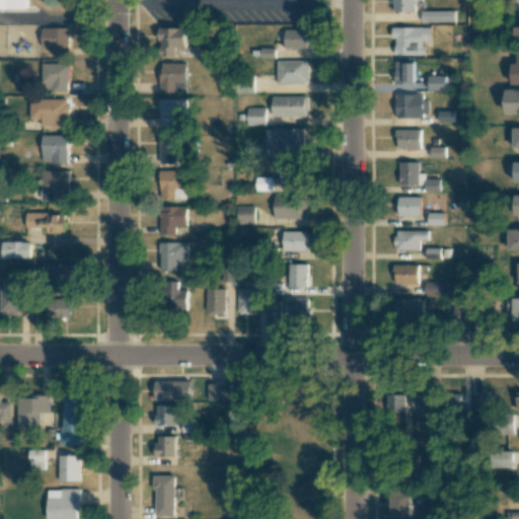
[(0,0),(0,8),(27,8),(27,0),(0,0)]
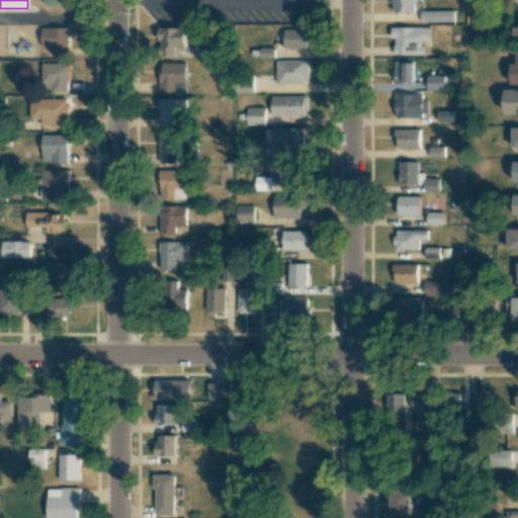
[(414,0),(393,0),(394,12),(415,11),(414,0)]
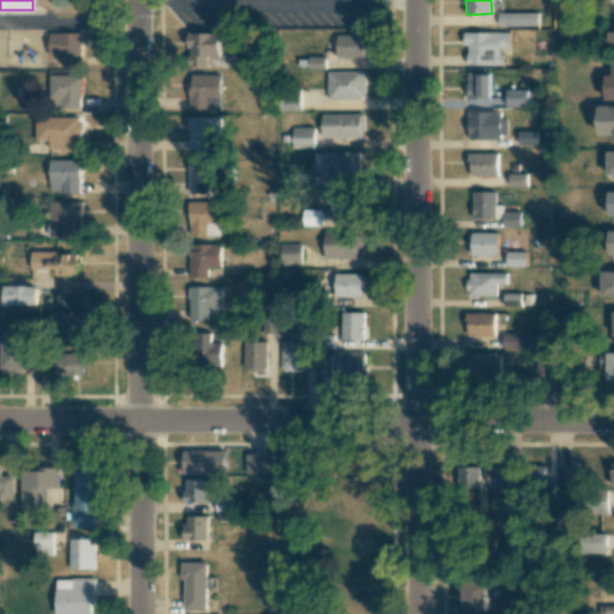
[(539,13),(499,13),(499,26),(539,26),(539,13)]
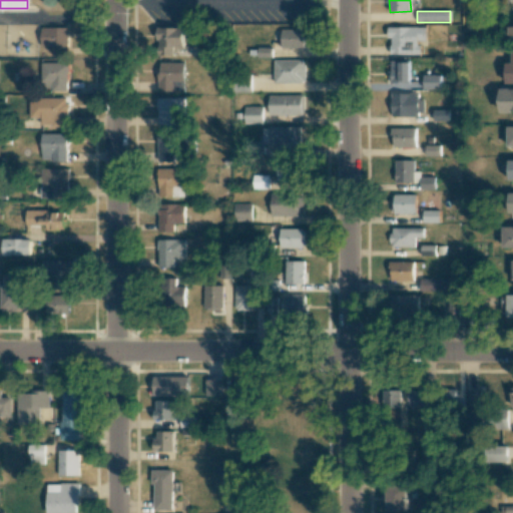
[(391,54),(419,54),(419,40),(426,40),(426,27),(388,26),(388,37),(391,37),(391,54)]
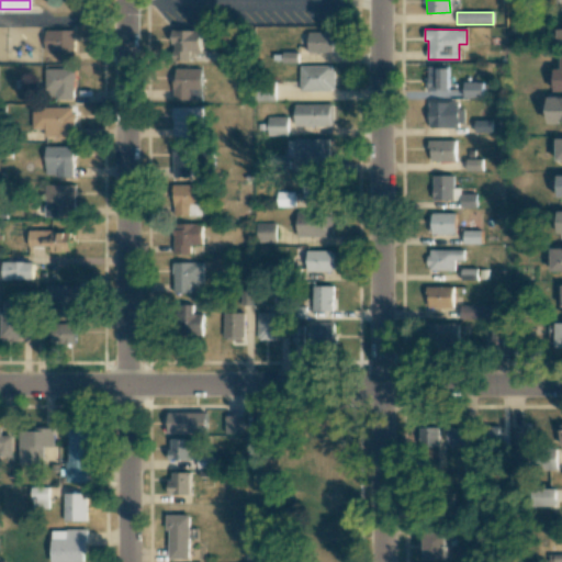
[(75,30),(45,30),(45,52),(56,52),(56,60),(75,60),(75,30)]
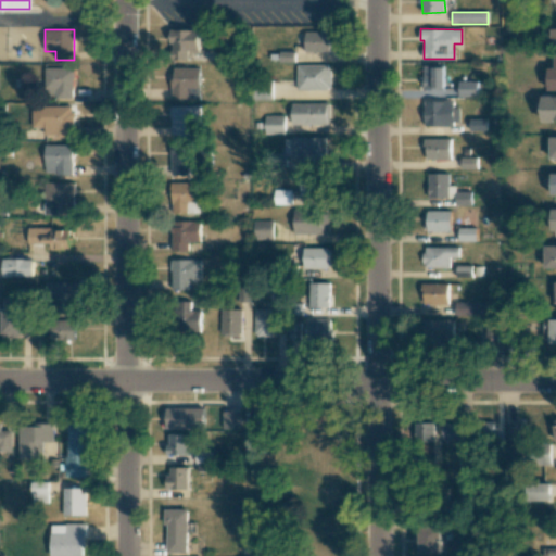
[(200,51),(199,29),(171,30),(172,60),(188,60),(188,51),(200,51)]
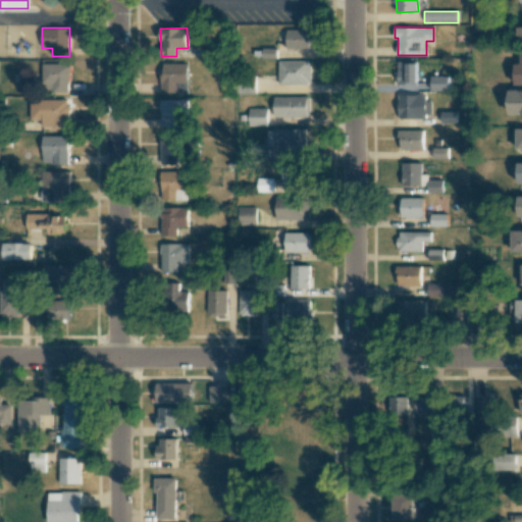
[(285,49),(309,49),(309,30),(285,30),(285,49)]
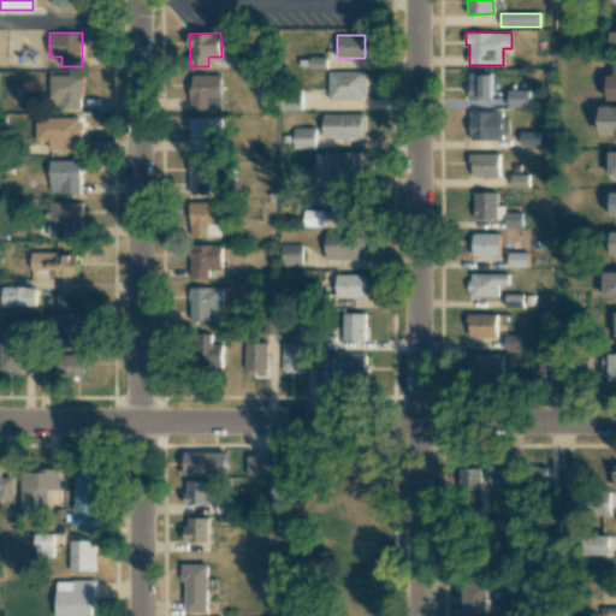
[(366,72),(329,72),(329,100),(366,100),(366,72)]
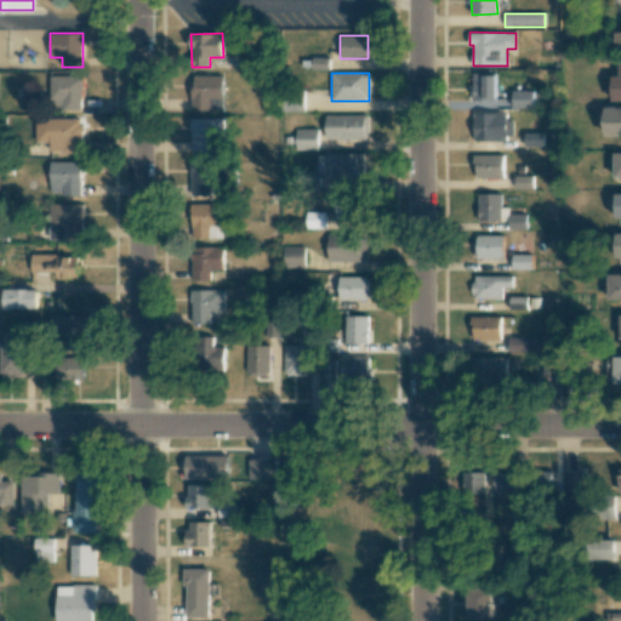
[(81,109),(83,77),(50,75),(49,109),(81,109)]
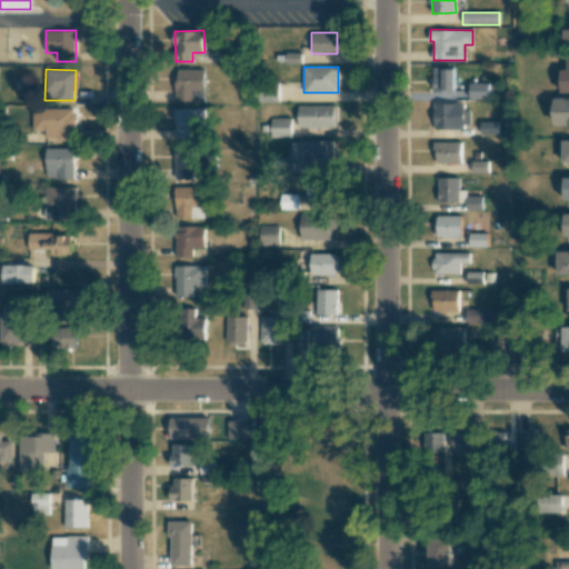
[(177,101),(205,101),(205,69),(176,69),(177,101)]
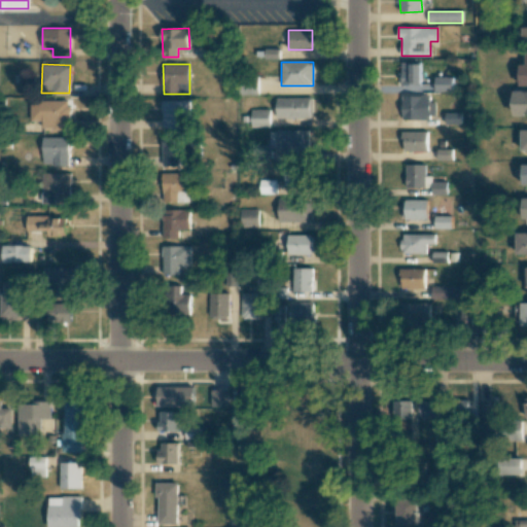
[(453,77),(435,77),(435,92),(452,92),(453,77)]
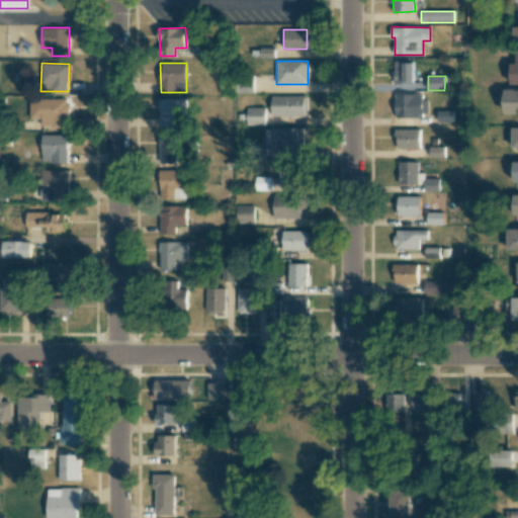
[(505,114),(517,113),(517,89),(504,90),(505,114)]
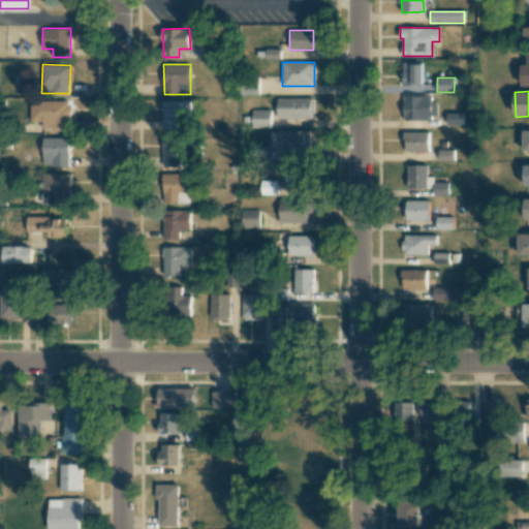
[(403,97),(404,120),(435,119),(434,96),(403,97)]
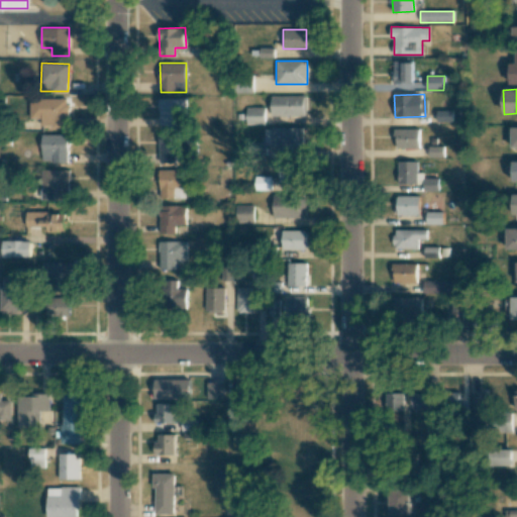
[(270,96),(271,116),(306,115),(306,96),(270,96)]
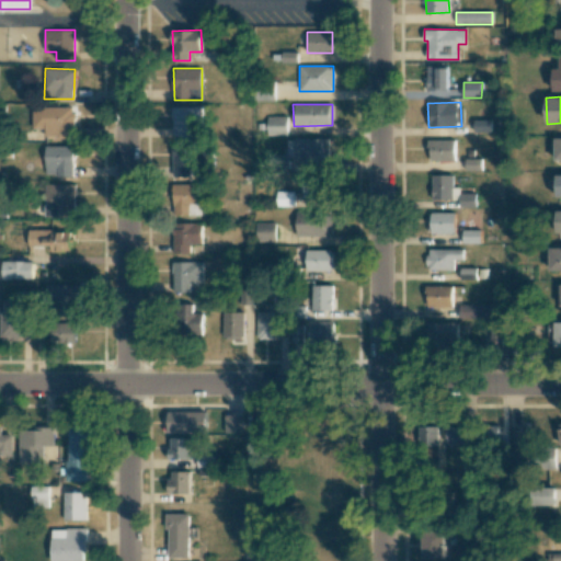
[(73,107),(33,106),(33,128),(45,128),(45,137),(73,137),(73,107)]
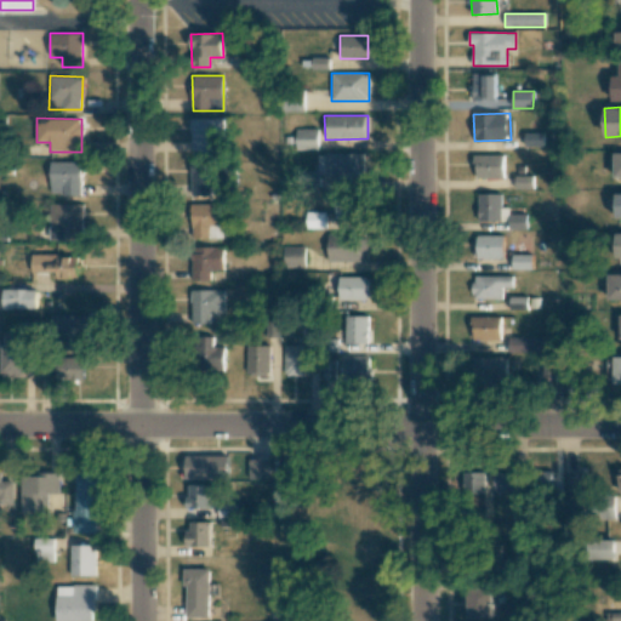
[(222,118),(191,119),(191,153),(222,153),(222,118)]
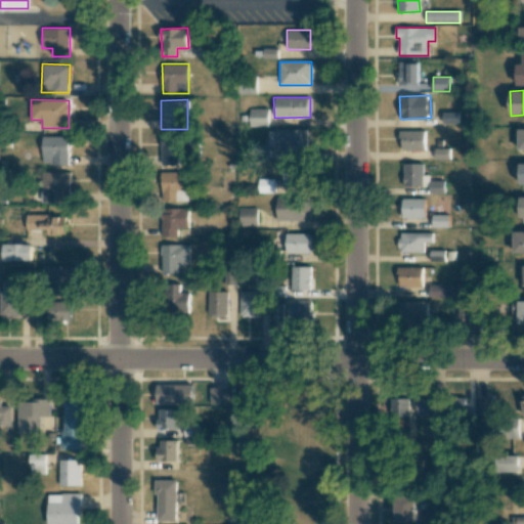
[(267,108),(249,108),(249,126),(267,126),(267,108)]
